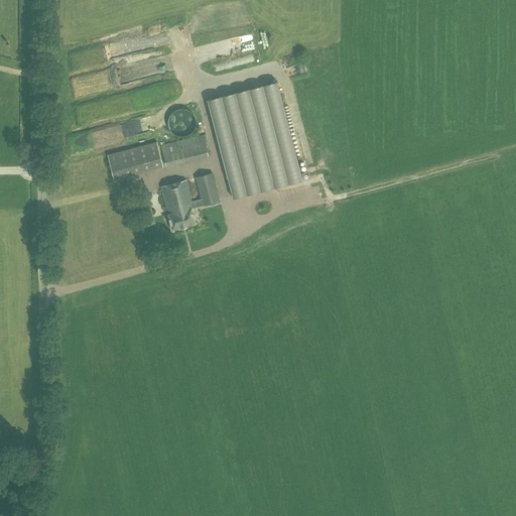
[(240,37),(223,42),(227,56),(256,47),(253,36),(240,40),(240,37)]
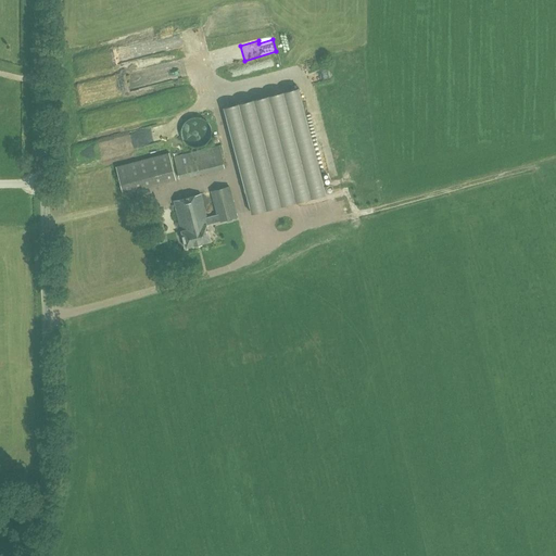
[(312,59),(314,66),(332,62),(330,54),(312,59)]
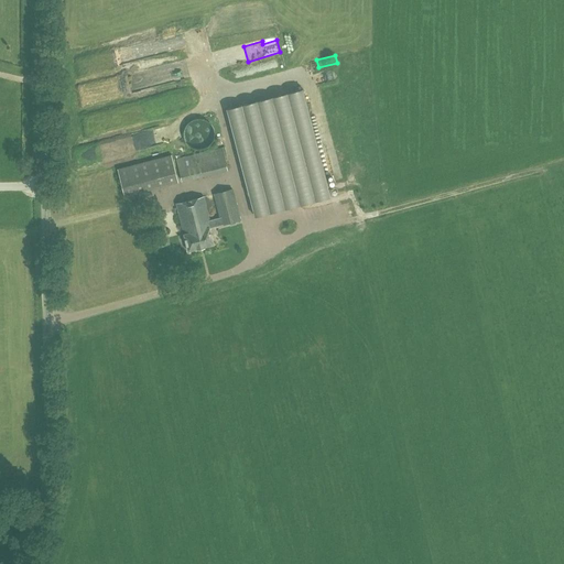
[(231,126),(255,216),(331,197),(303,89),(227,108),(231,126)]
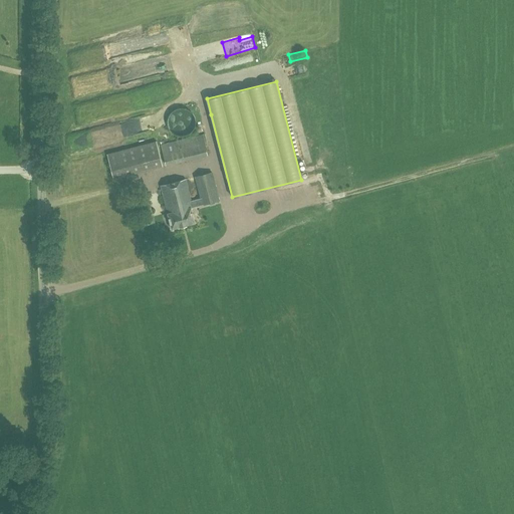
[(168,118),(168,119),(168,120),(168,122),(168,123),(168,124),(169,125),(169,126),(170,127),(170,129),(171,130),(172,131),(172,132),(173,133),(174,134),(175,134),(176,135),(177,135),(179,136),(180,136),(181,136),(182,136),(183,136),(185,136),(186,136),(187,135),(188,135),(189,134),(190,134),(191,133),(192,132),(193,131),(194,130),(194,129),(195,127),(195,126),(196,125),(196,124),(196,122),(196,121),(196,120),(196,119),(196,118),(195,116),(195,115),(194,114),(193,113),(193,112),(192,111),(191,110),(190,110),(189,109),(188,109),(187,108),(185,108),(183,107),(182,107),(181,107),(179,108),(178,108),(177,108),(176,109),(175,109),(174,110),(173,111),(172,112),(171,113),(170,113),(170,115),(169,116),(169,117),(168,118)]
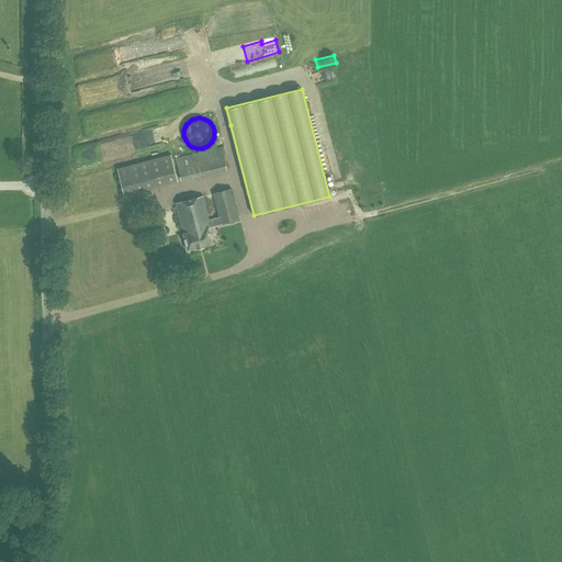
[(176,158),(181,181),(227,169),(225,159),(227,159),(224,146),(176,158)]
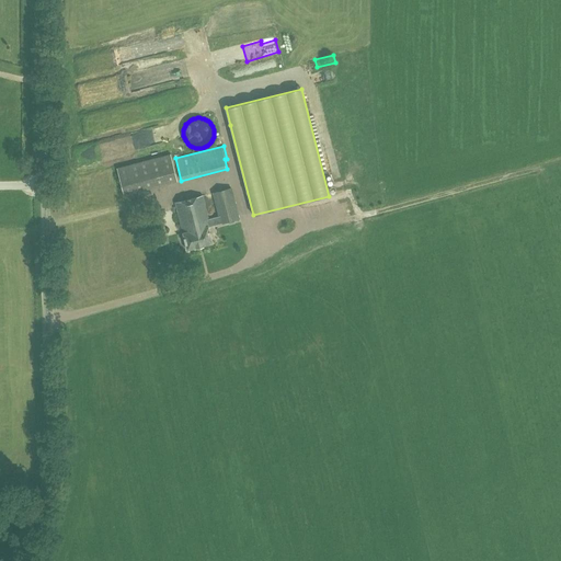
[(117,168),(124,195),(179,181),(171,153),(117,168)]
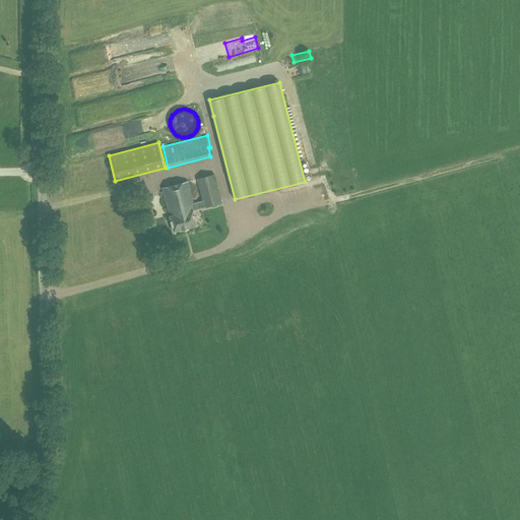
[(307,143),(312,165),(319,163),(313,142),(307,143)]
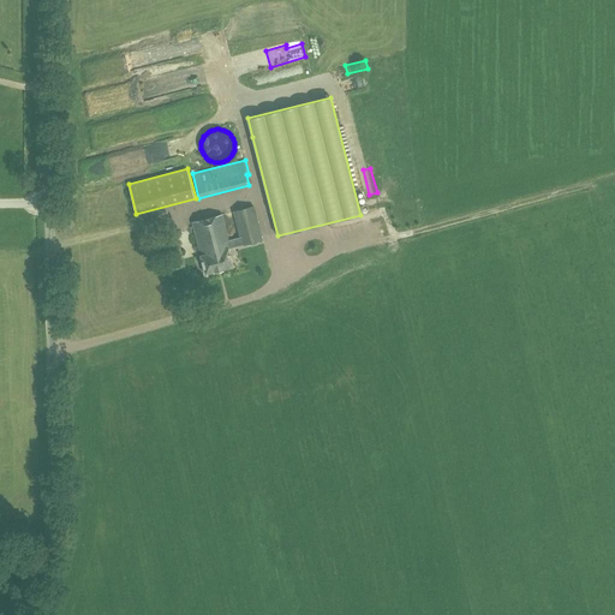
[(201,255),(206,273),(233,267),(230,248),(263,239),(255,206),(233,210),(239,237),(228,239),(222,215),(193,222),(201,255)]
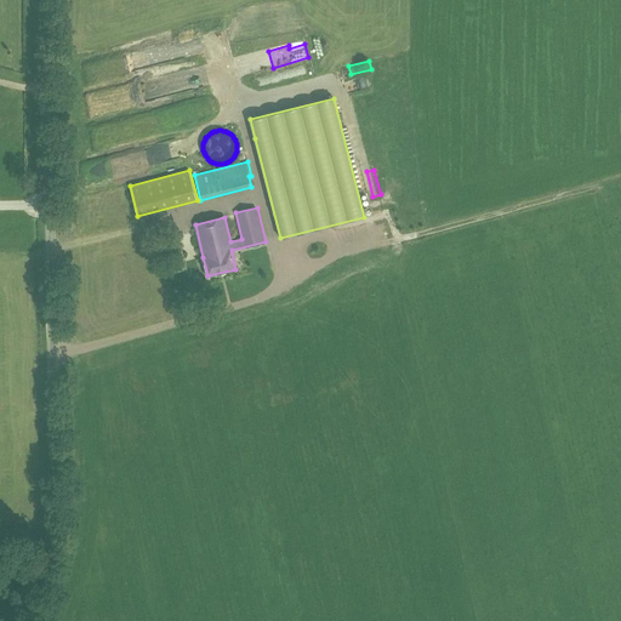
[(337,228),(330,231),(334,243),(342,240),(337,228)]
